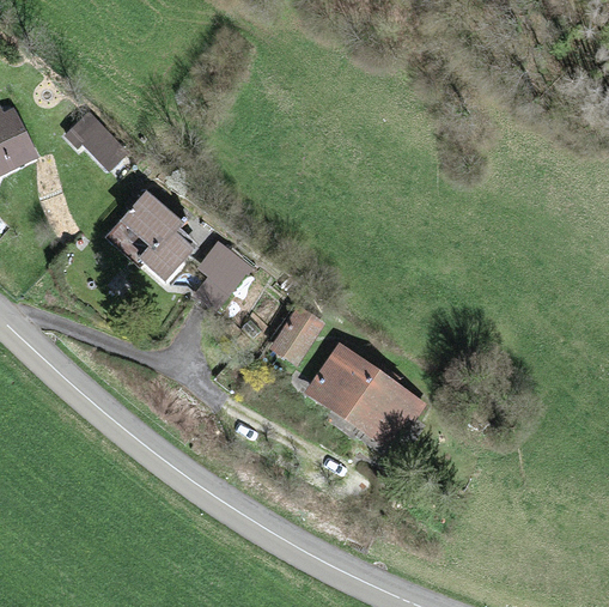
[(0,169),(36,151),(11,103),(2,108),(0,103),(0,169)]
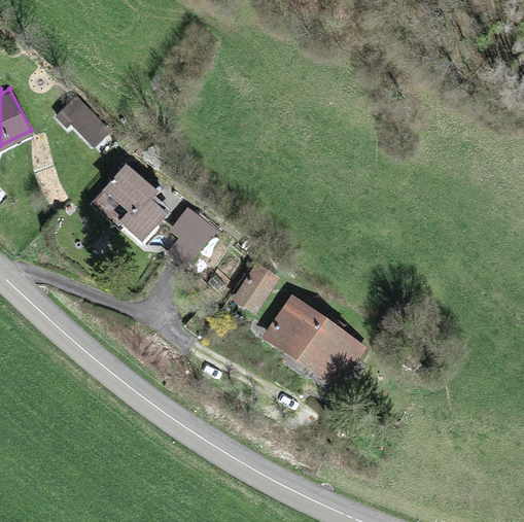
[(71,91),(51,110),(66,125),(69,122),(91,143),(107,127),(71,91)]
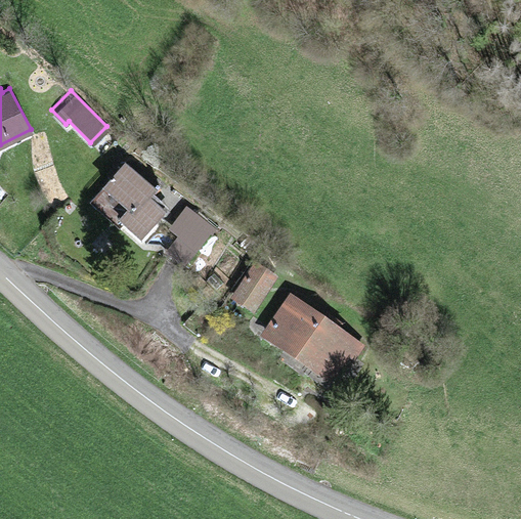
[(126,163),(105,186),(132,210),(146,195),(154,186),(126,163)]
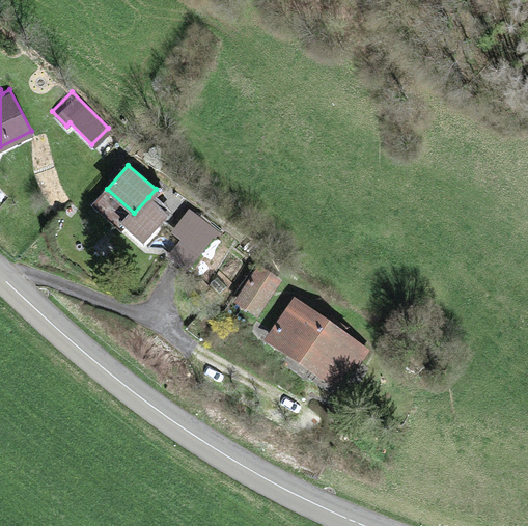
[(168,215),(148,197),(134,213),(124,223),(145,242),(168,215)]
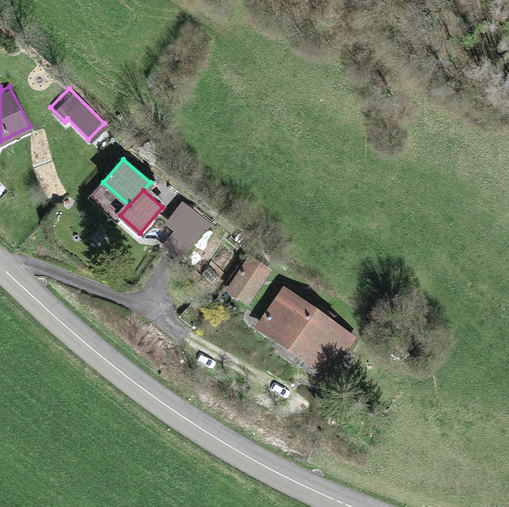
[(177,224),(162,245),(178,257),(208,217),(182,197),(167,217),(177,224)]
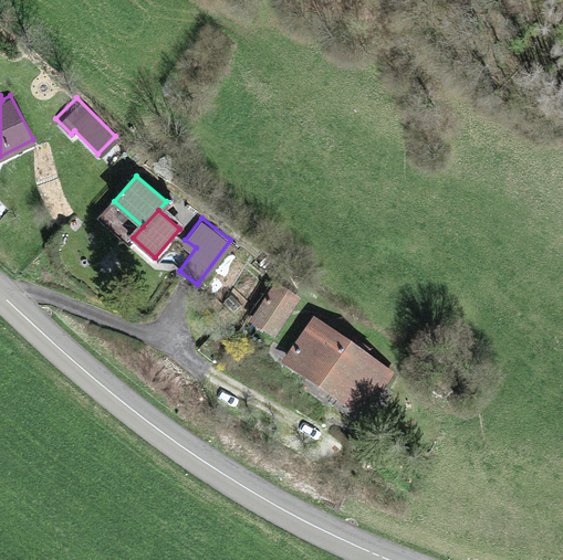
[(274,282),(249,319),(274,337),(300,298),(274,282)]
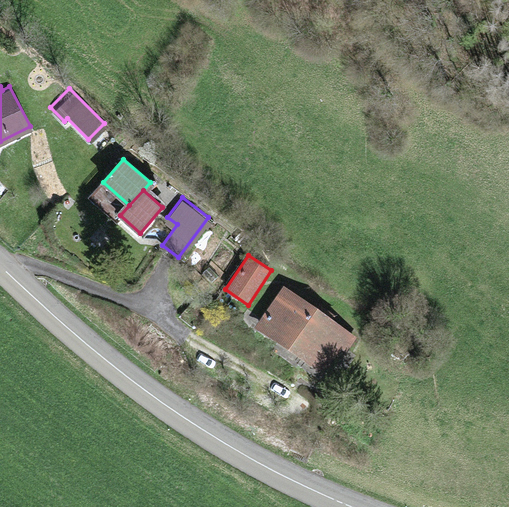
[(282,286),(257,324),(323,367),(340,341),(346,345),(354,333),(282,286)]
